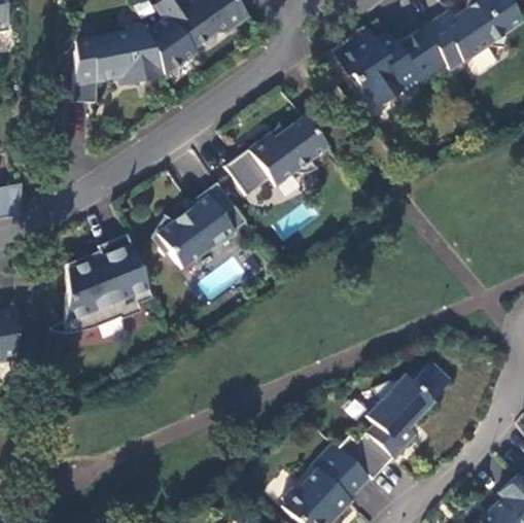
[(0,0),(0,28),(10,27),(4,0),(0,0)]
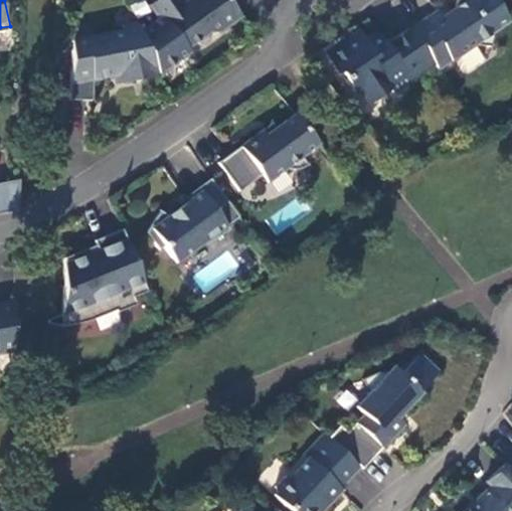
[(243,15),(230,0),(196,0),(189,4),(186,0),(155,0),(151,3),(161,17),(142,30),(161,73),(190,50),(187,46),(210,31),(220,31),(243,15)]
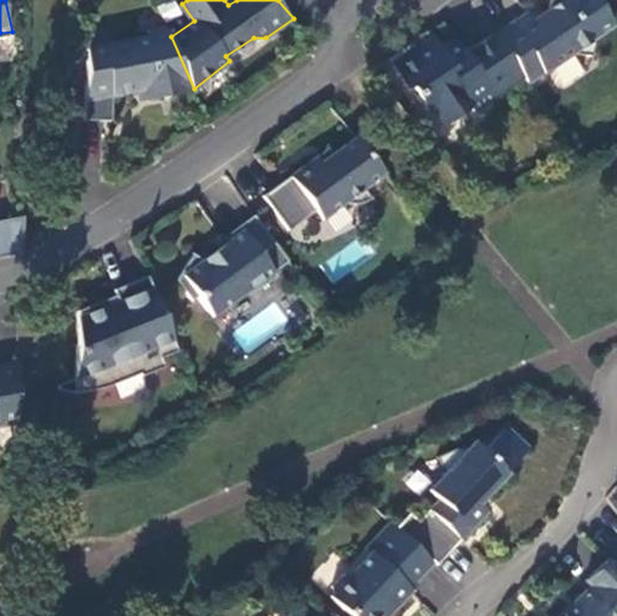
[(529,10),(496,32),(526,75),(531,83),(532,81),(526,74),(541,64),(546,72),(573,52),(593,53),(599,36),(616,23),(599,0),(552,0),(549,16),(538,23),(529,10)]
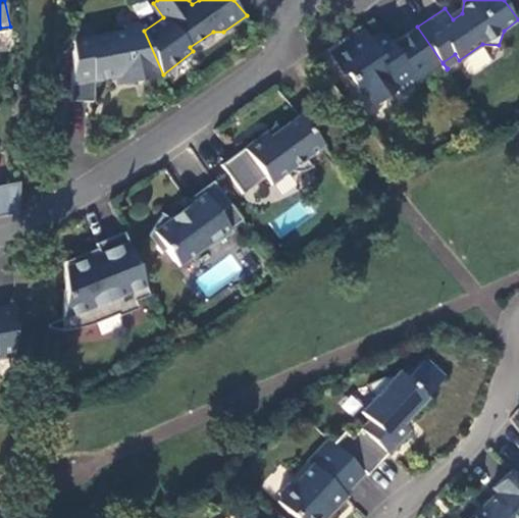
[(130,82),(163,74),(144,31),(140,21),(126,24),(122,31),(96,36),(90,46),(85,47),(74,49),(72,100),(95,100),(96,80),(97,80),(117,75),(118,75),(119,70),(127,68),(130,82)]
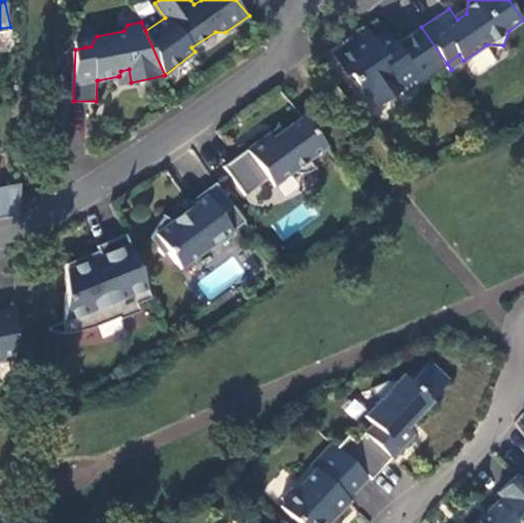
[(355,39),(352,35),(332,49),(348,73),(349,72),(363,93),(368,89),(378,103),(400,88),(404,93),(447,64),(421,27),(421,26),(395,43),(389,34),(378,42),(369,30),(355,39)]
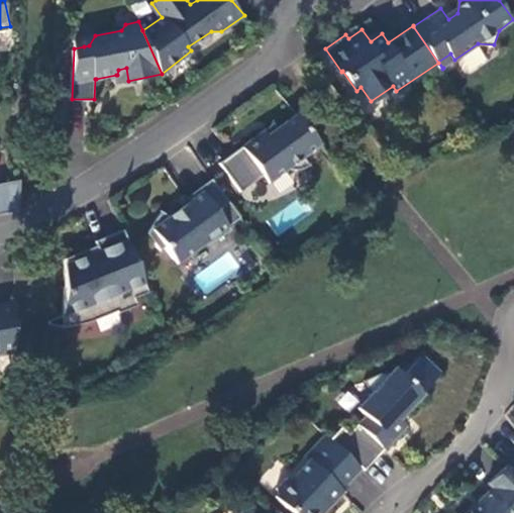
[(89,45),(95,35),(74,39),(74,48),(84,46),(89,45)]
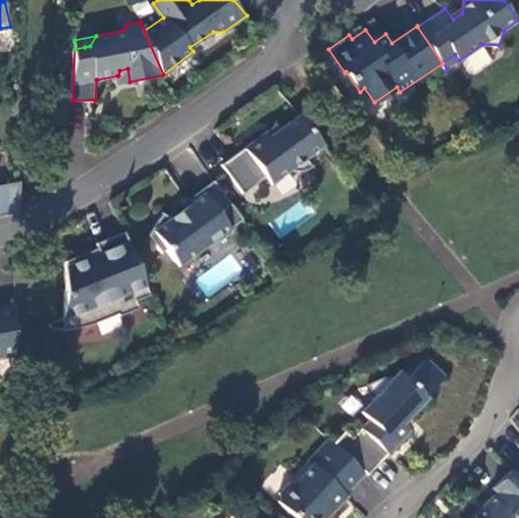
[(448,68),(459,60),(455,54),(443,62),(448,68)]
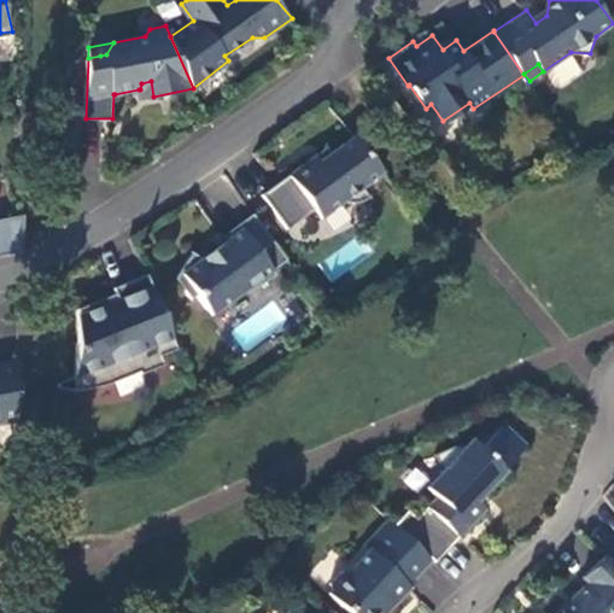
[(141,99),(153,97),(151,81),(141,83),(140,89),(139,89),(141,99)]
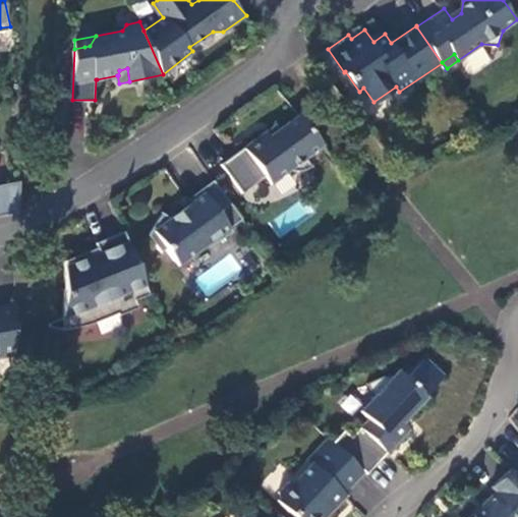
[(326,144),(300,113),(272,134),(268,129),(223,163),(244,192),(267,176),(273,183),(291,170),(293,170),(298,170),(300,170),(306,169),(310,167),(313,165),(308,157),(326,144)]
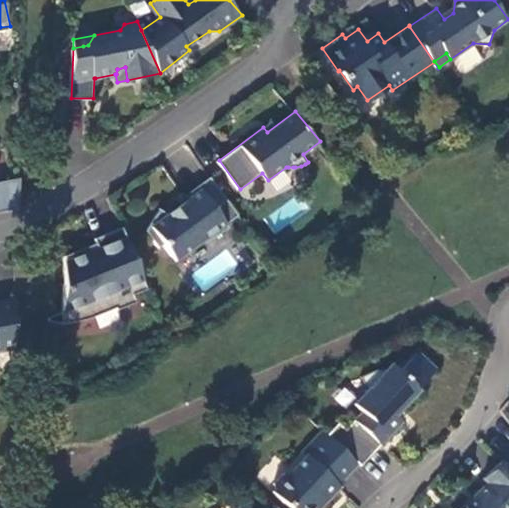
[(0,207),(21,203),(22,174),(0,178),(0,207)]
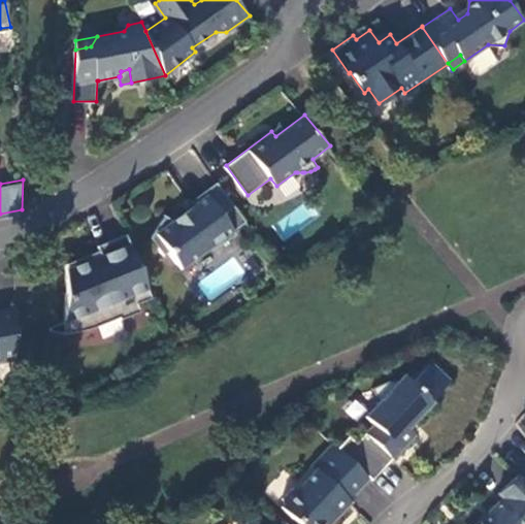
[(247,221),(218,182),(192,200),(195,204),(190,208),(174,220),(164,214),(163,215),(165,216),(152,236),(164,255),(170,251),(183,268),(200,255),(215,249),(222,243),(233,236),(237,233),(234,229),(247,221)]
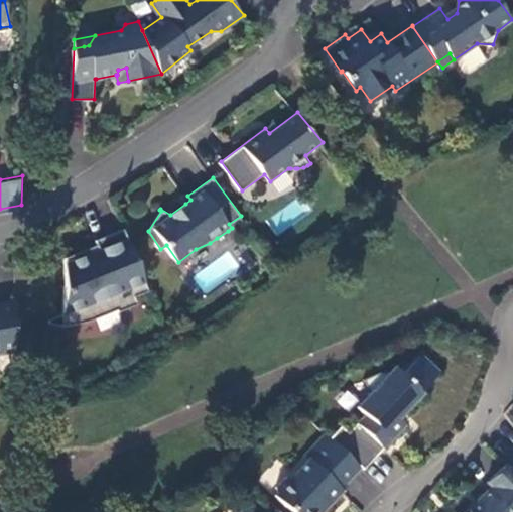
[(135,296),(150,290),(123,228),(96,240),(99,249),(87,254),(85,249),(66,257),(63,325),(70,325),(77,324),(85,323),(91,321),(93,320),(118,309),(119,311),(139,303),(135,296)]
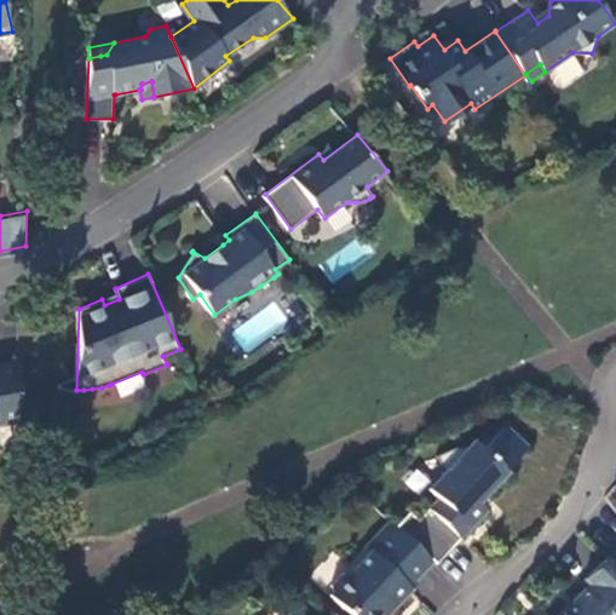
[(0,419),(19,415),(23,354),(0,357),(0,436),(0,432),(0,419)]
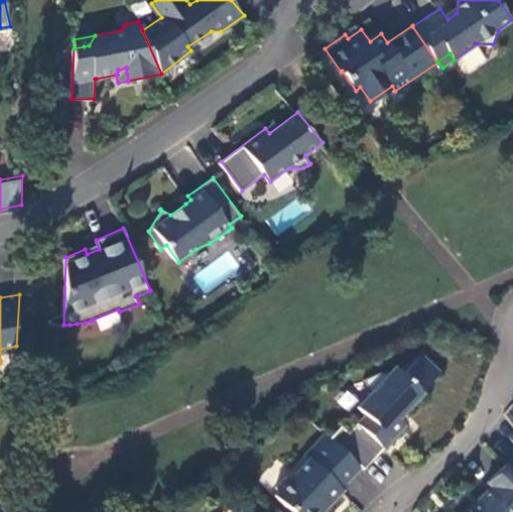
[(363,464),(365,467),(406,421),(403,419),(398,414),(405,406),(409,405),(411,404),(413,401),(413,397),(415,395),(418,396),(424,390),(422,388),(439,368),(421,350),(409,361),(401,369),(395,367),(392,366),(379,370),(365,376),(369,389),(357,404),(365,411),(348,428),(342,422),(331,433),(363,464)]
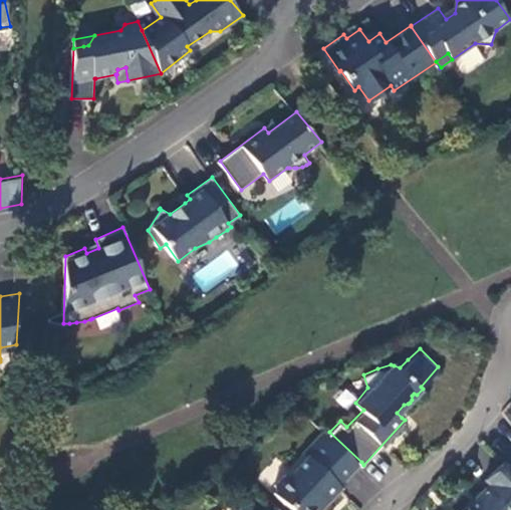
[(400,367),(408,359),(402,355),(394,365),(400,367)]
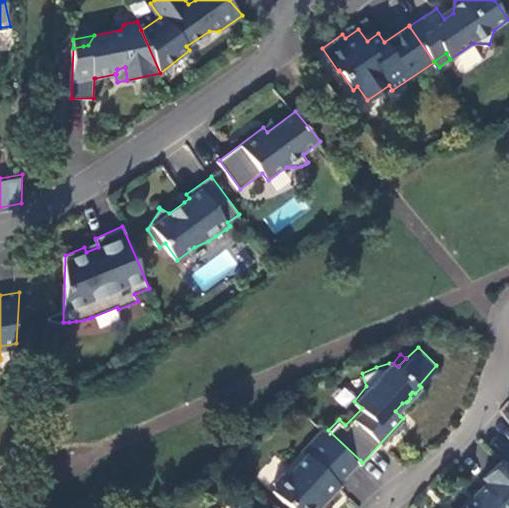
[(395,411),(400,416),(408,409),(402,403),(395,411)]
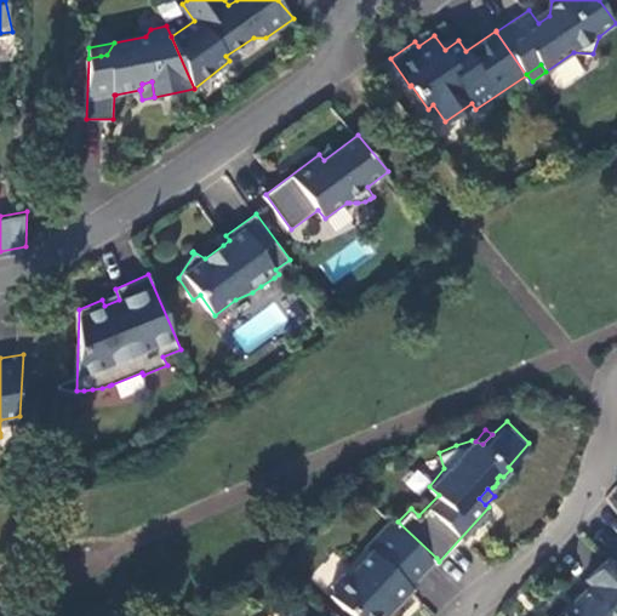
[(412,585),(436,558),(398,522),(392,517),(366,543),(372,547),(352,569),(343,570),(333,582),(333,589),(332,592),(356,615),(378,615),(393,600),(399,604),(413,586),(412,585)]
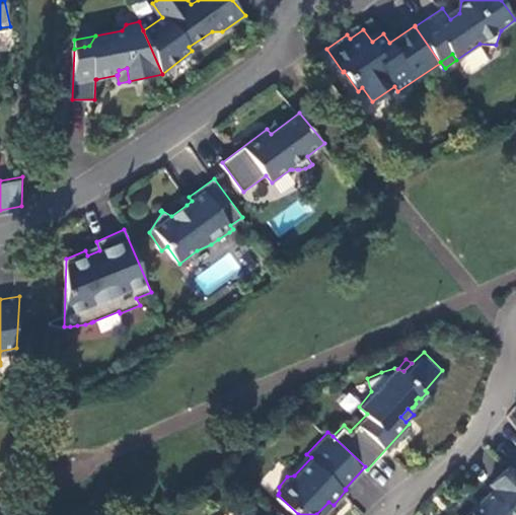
[(515,468),(511,463),(492,483),(496,488),(466,514),(515,514),(515,468)]
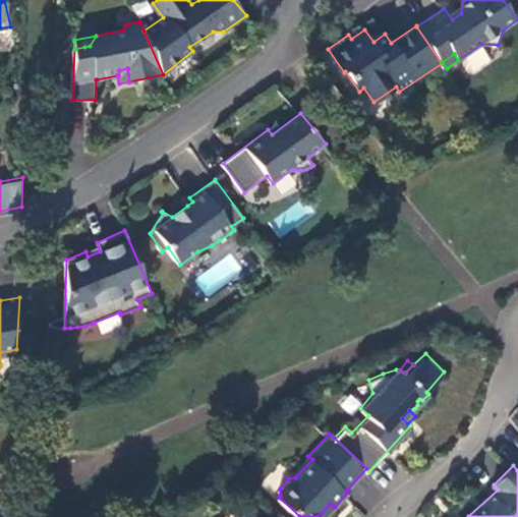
All buildings are outlined.
